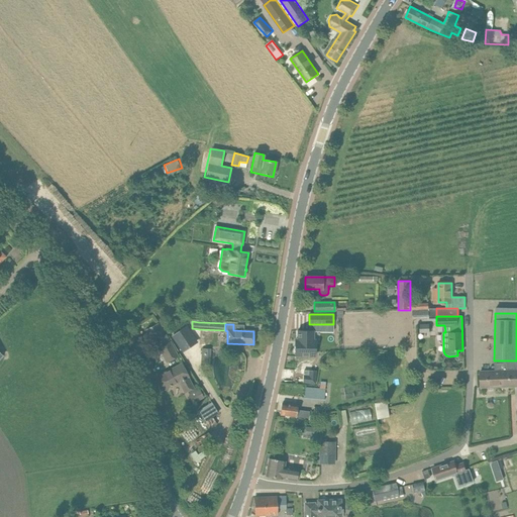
[(295,343),(295,355),(315,355),(315,344),(314,344),(314,340),(314,330),(315,330),(315,324),(310,324),(310,330),(298,330),(297,339),(297,343),(295,343)]
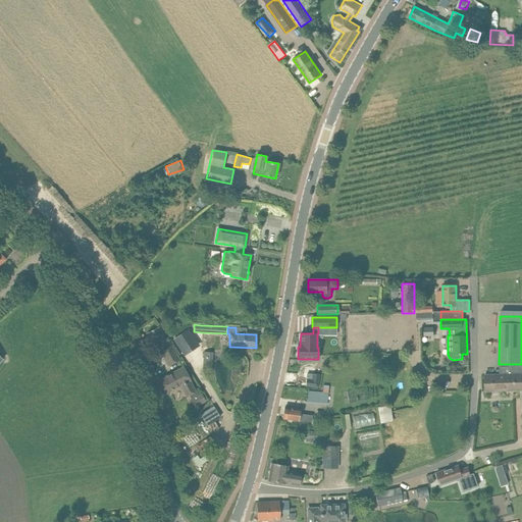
[(190,328),(173,338),(184,356),(200,346),(190,328)]
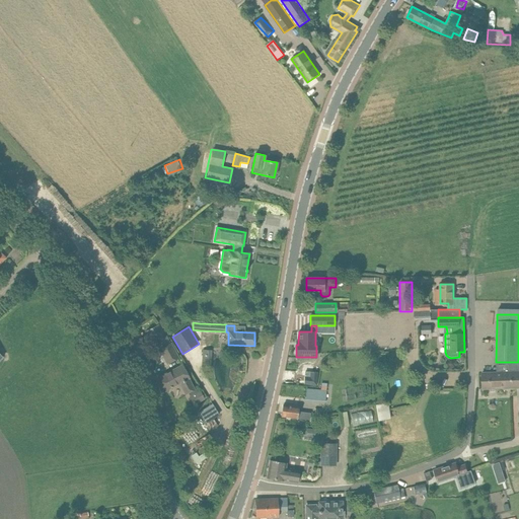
[(346,347),(345,329),(334,329),(335,347),(346,347)]
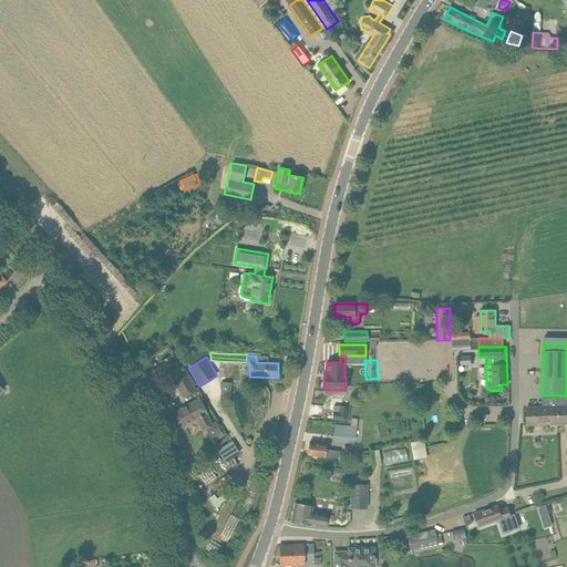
[(175,381),(183,397),(194,390),(186,375),(175,381)]
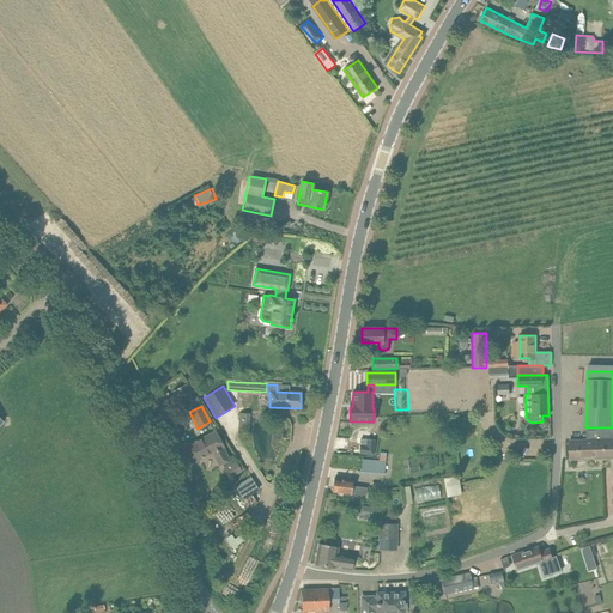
[(238,420),(238,435),(248,435),(250,413),(240,413),(238,420)]
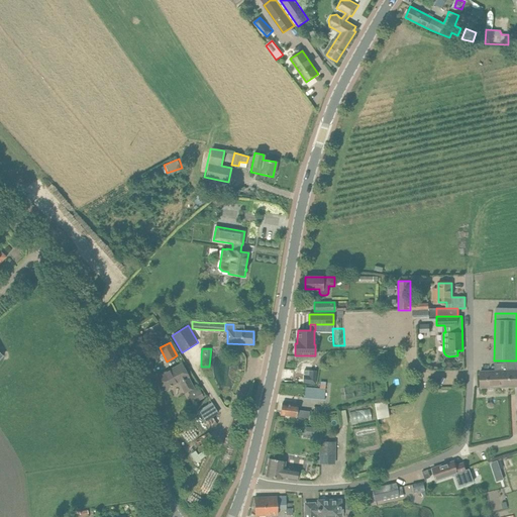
[(480,388),(516,387),(516,362),(508,363),(508,371),(480,372),(480,388)]
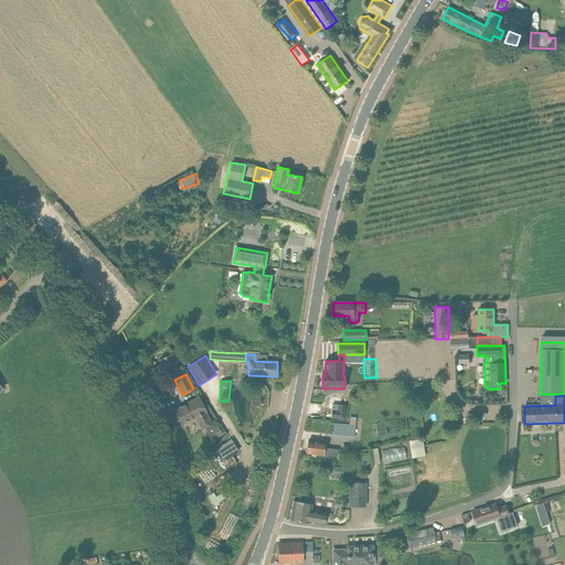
[(205,412),(199,398),(172,412),(180,425),(195,416),(201,428),(211,424),(205,412)]
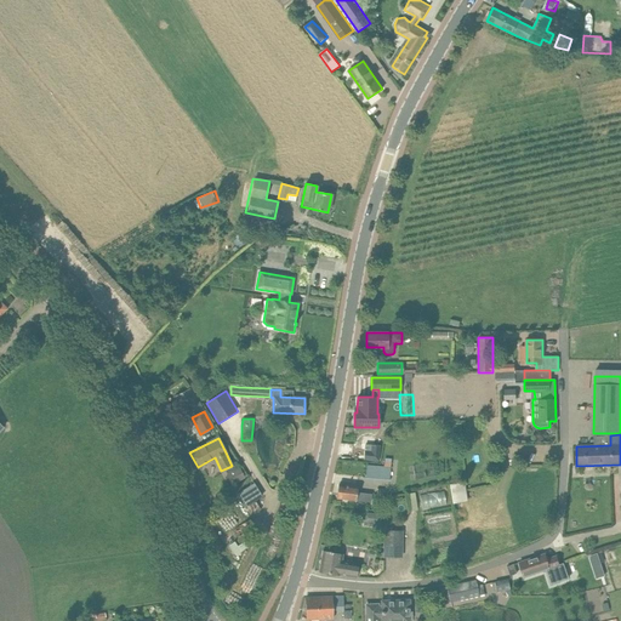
[(342,456),(354,457),(364,460),(364,457),(376,459),(379,443),(345,438),(342,456)]
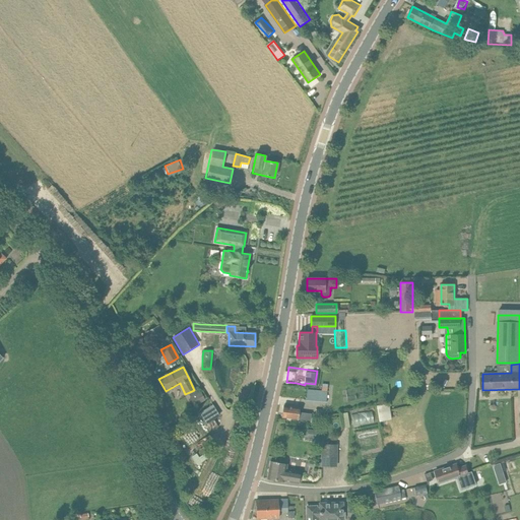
[(328,384),(322,384),(322,391),(308,390),(307,400),(326,401),(328,384)]
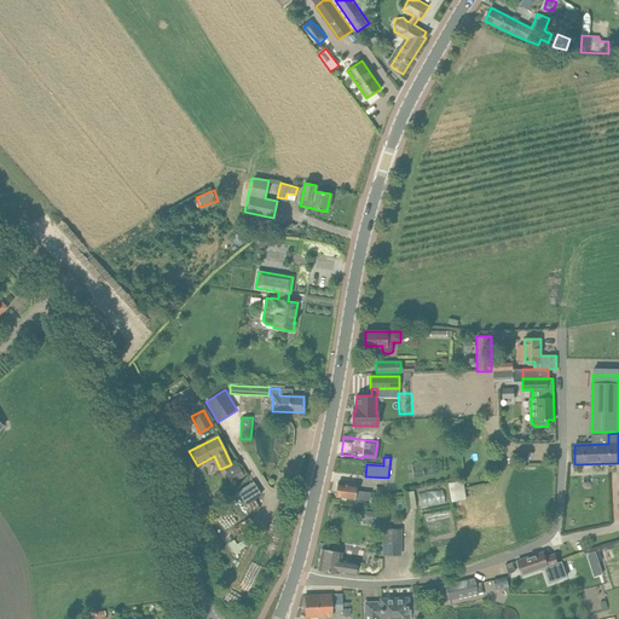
[(231,481),(243,475),(238,467),(226,473),(231,481)]
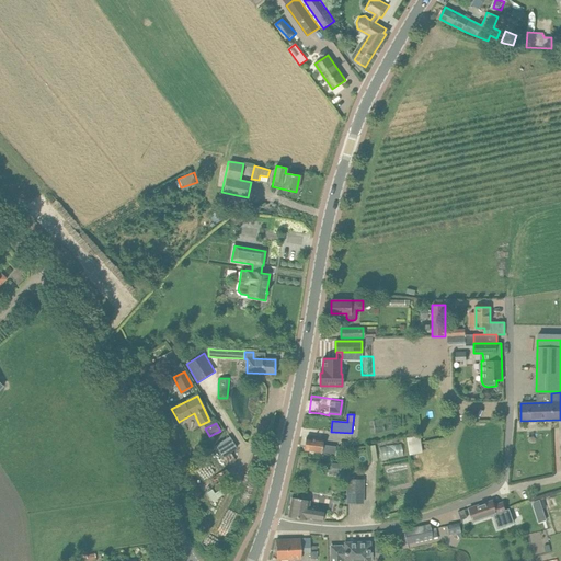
[(409,436),(410,454),(424,451),(422,434),(409,436)]
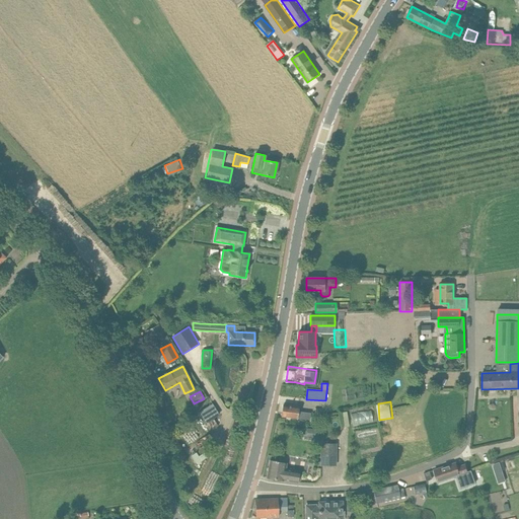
[(207,422),(220,414),(213,402),(200,411),(207,422)]
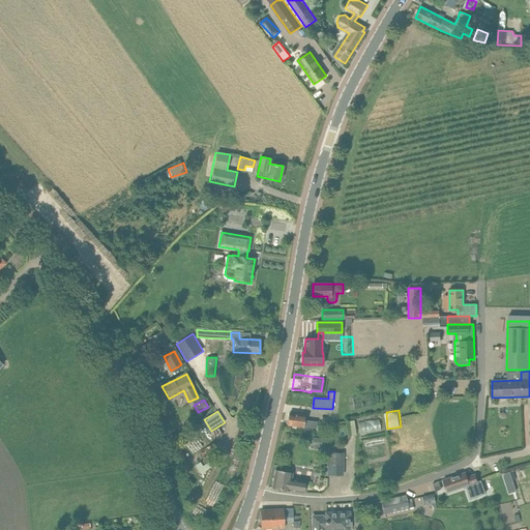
[(288,425),(298,427),(316,429),(317,421),(304,420),(304,415),(289,413),(288,425)]
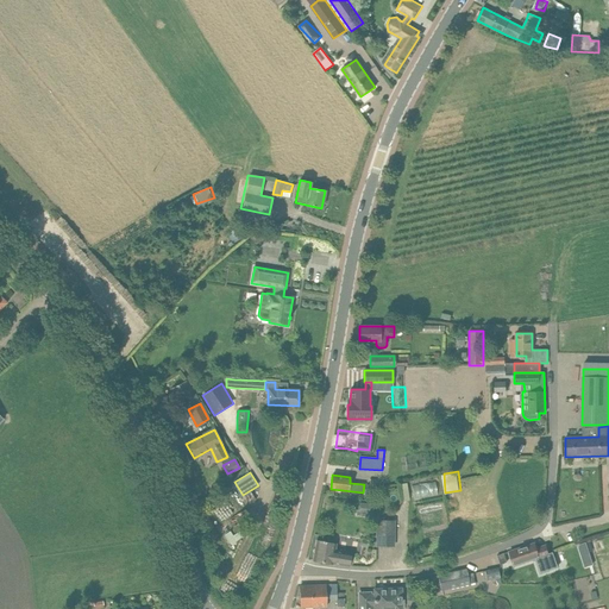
[(372,515),(374,503),(357,501),(356,514),(372,515)]
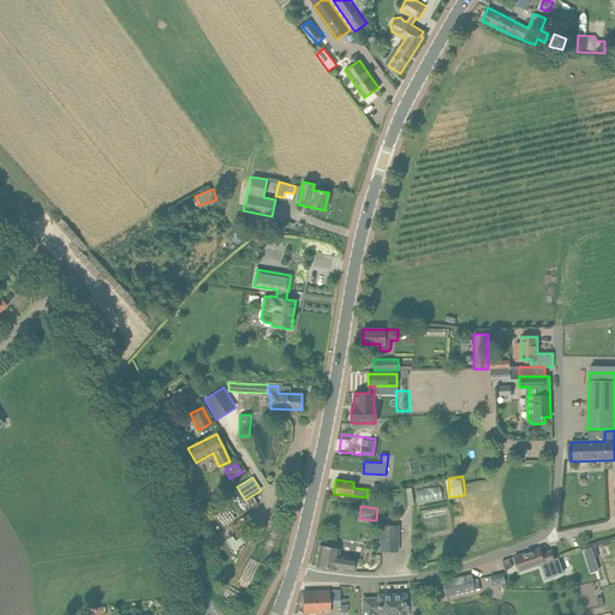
[(381,551),(398,551),(398,525),(381,525),(381,551)]
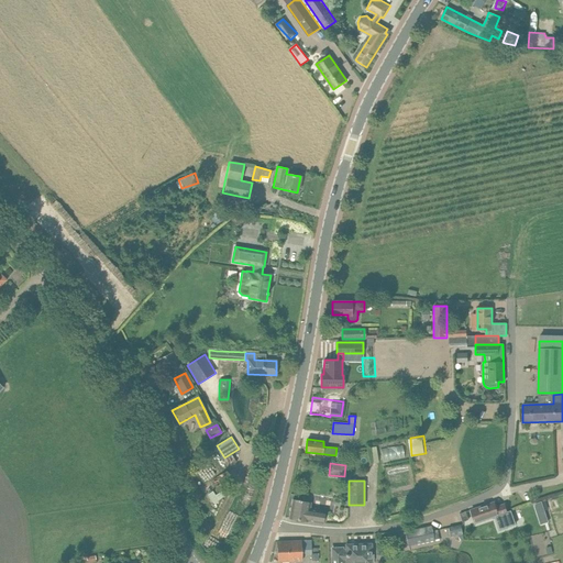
[(289,517),(289,518),(322,523),(324,512),(324,511),(309,508),(310,503),(309,503),(308,499),(302,498),(301,500),(298,500),(293,499),(289,517)]
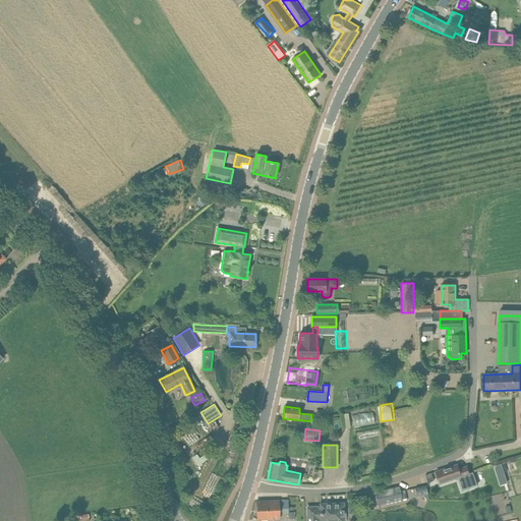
[(445,469),(436,471),(437,472),(438,477),(440,483),(459,477),(463,489),(477,484),(473,472),(470,473),(469,471),(467,467),(460,469),(458,464),(445,469)]
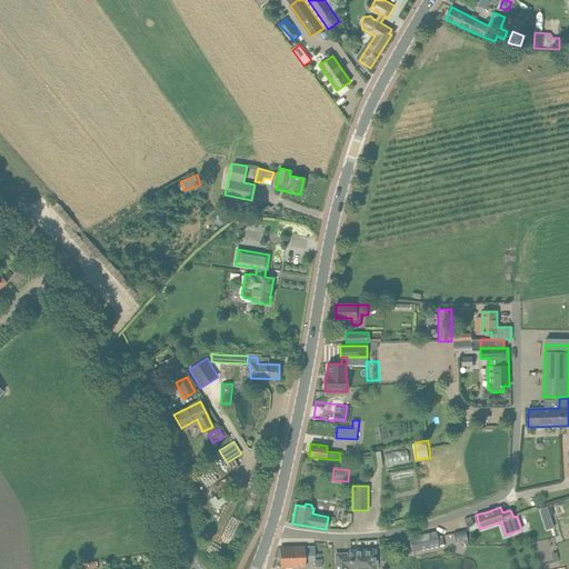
[(546,508),(539,510),(541,519),(549,517),(546,508)]
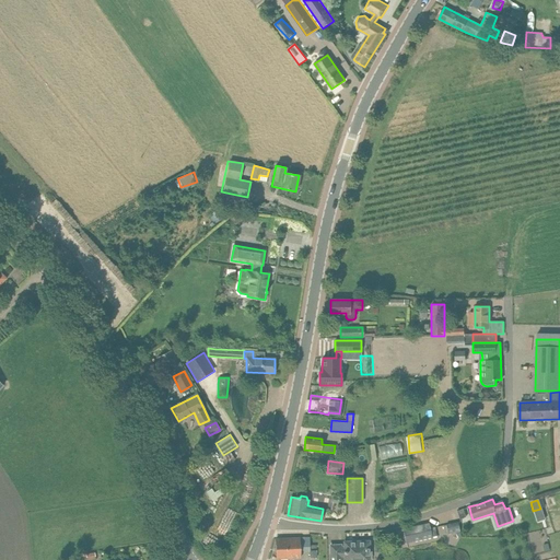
[(459,520),(466,517),(463,509),(457,511),(459,520)]
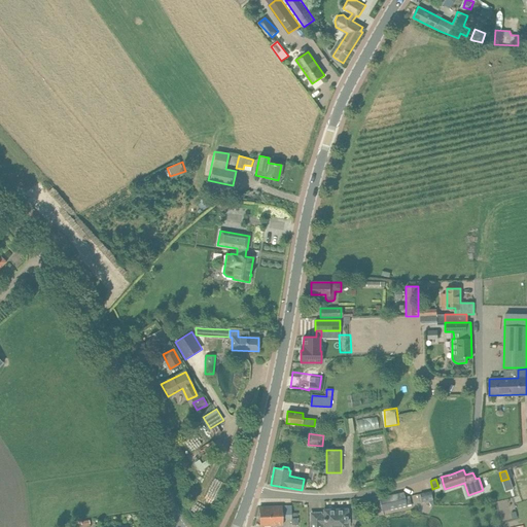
[(511,498),(517,496),(512,480),(505,482),(511,498)]
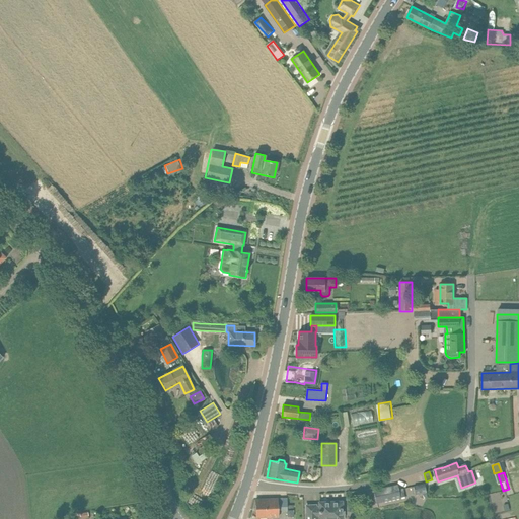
[(424,484),(413,486),(415,495),(426,493),(424,484)]
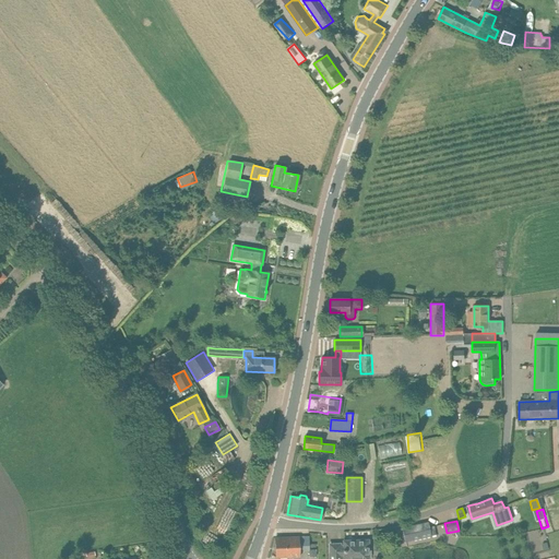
[(428,522),(403,527),(405,542),(431,535),(438,534),(436,526),(429,527),(428,522)]
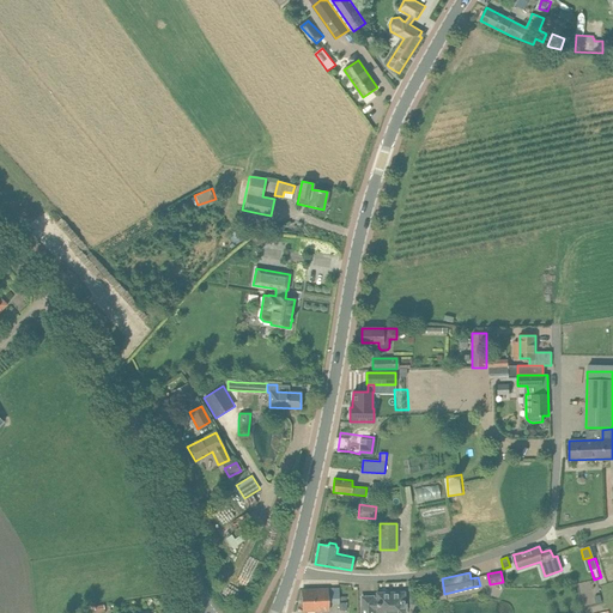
[(339,588),(302,589),(303,612),(328,612),(328,602),(339,602),(339,588)]
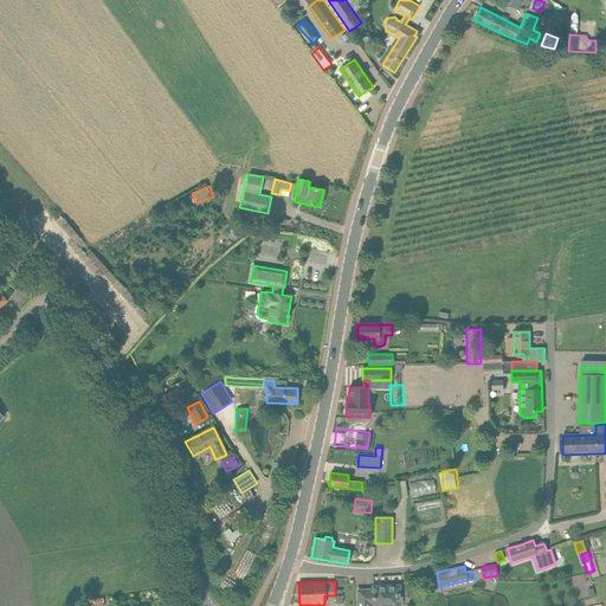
[(368,591),(358,591),(358,603),(358,605),(399,605),(401,605),(401,597),(399,597),(399,586),(373,587),(373,592),(368,592),(368,591)]
